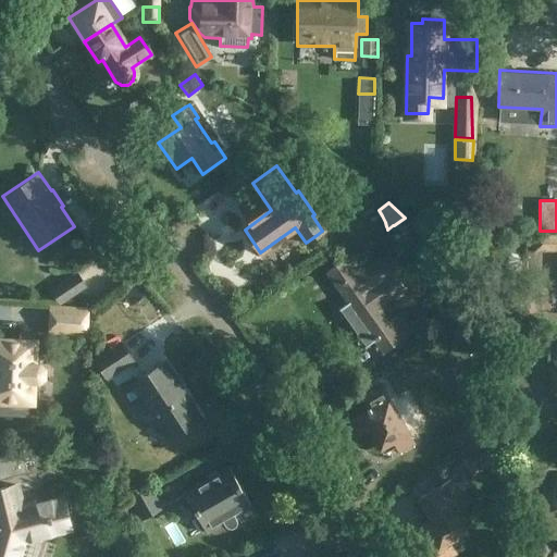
[(387,230),(387,229),(375,237),(383,249),(401,236),(394,225),(393,225),(387,230)]
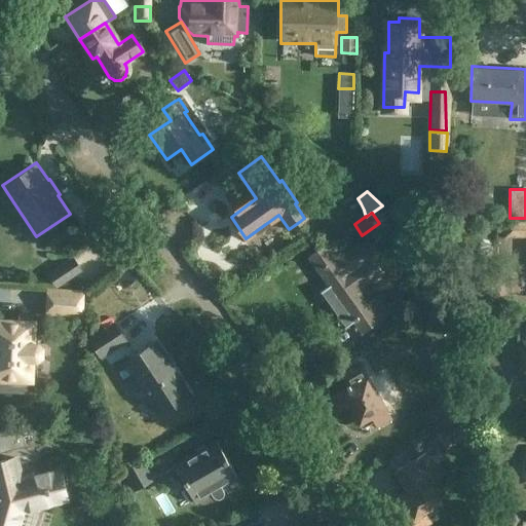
[(525,221),(503,221),(503,237),(525,237),(525,221)]
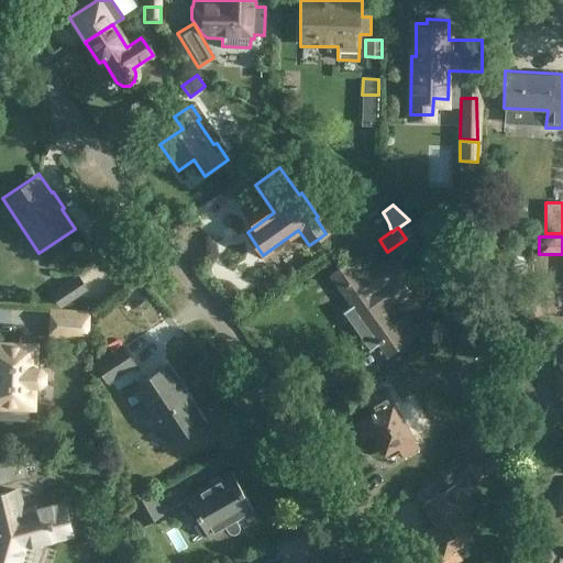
[(412,338),(399,320),(394,324),(384,309),(409,290),(385,256),(360,275),(350,261),(329,275),(351,306),(342,312),(370,350),(378,343),(387,356),(412,338)]
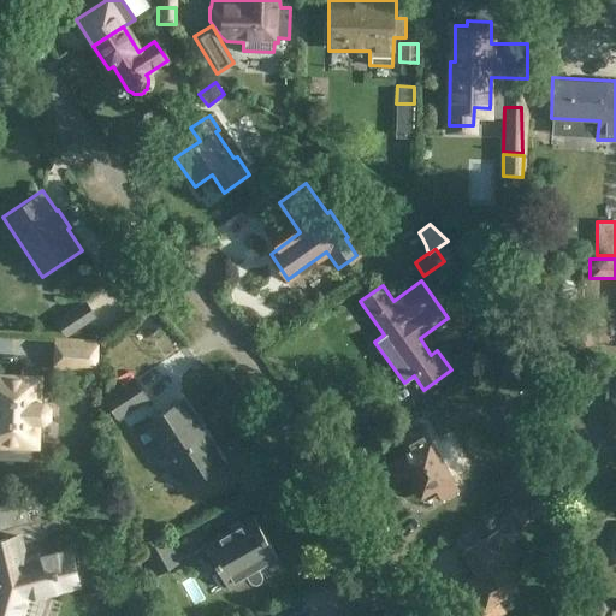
[(54,321),(65,337),(96,317),(86,301),(54,321)]
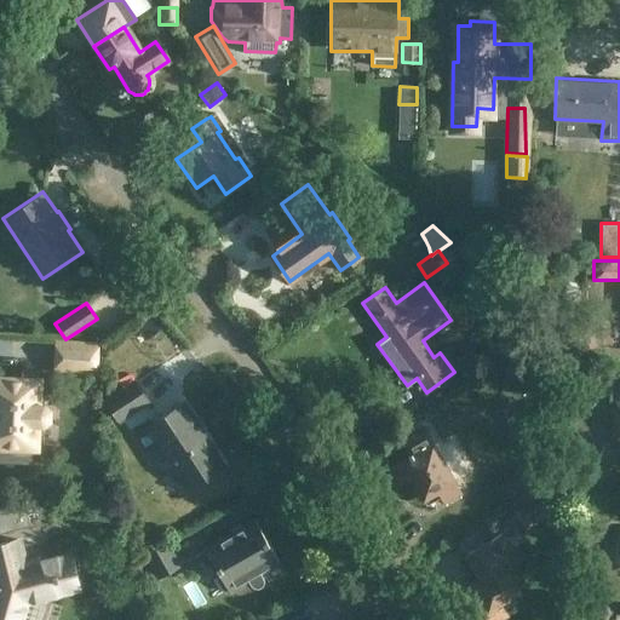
[(505,334),(491,344),(500,357),(515,349),(505,334)]
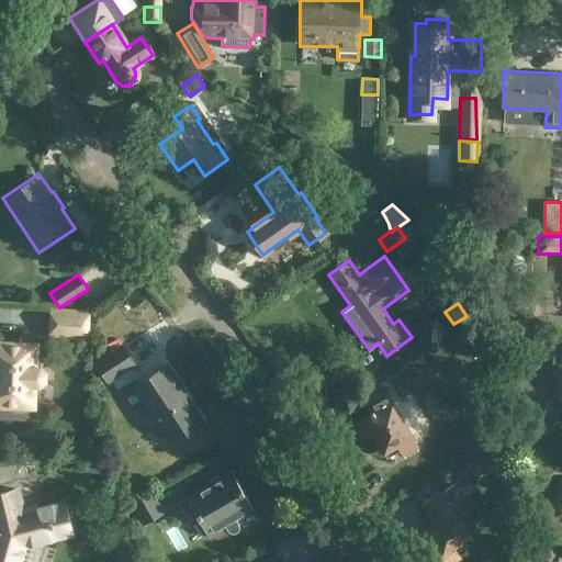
[(48,307),(48,338),(88,338),(89,308),(48,307)]
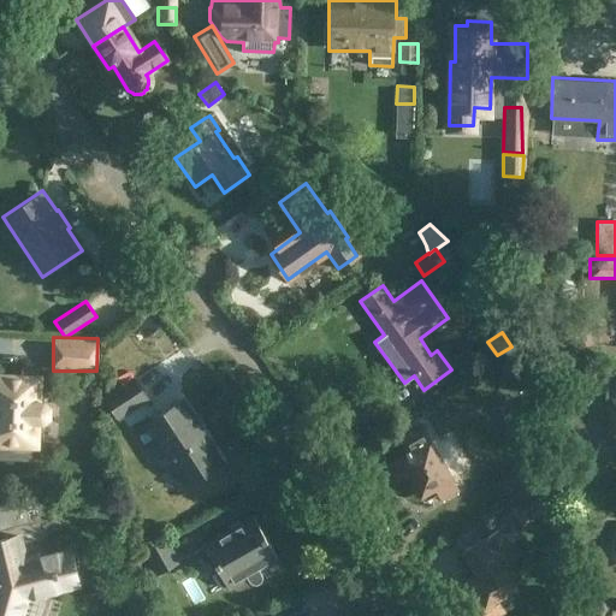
[(22,379),(0,378),(0,443),(35,445),(36,422),(42,422),(48,418),(48,409),(43,403),(36,403),(39,367),(22,367),(22,379)]
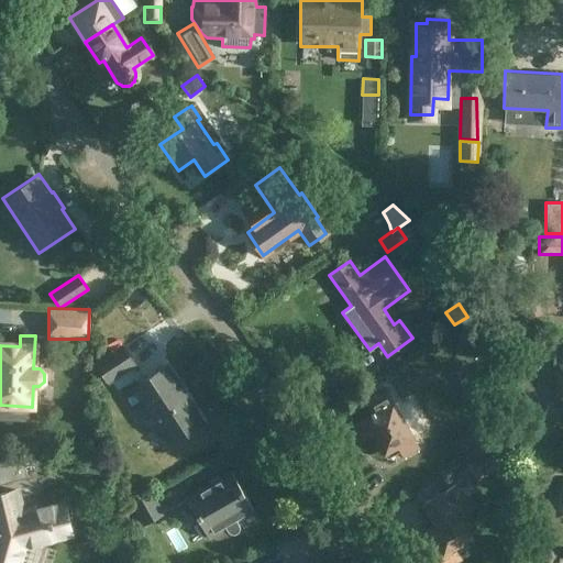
[(108,384),(136,364),(123,343),(95,363),(108,384)]
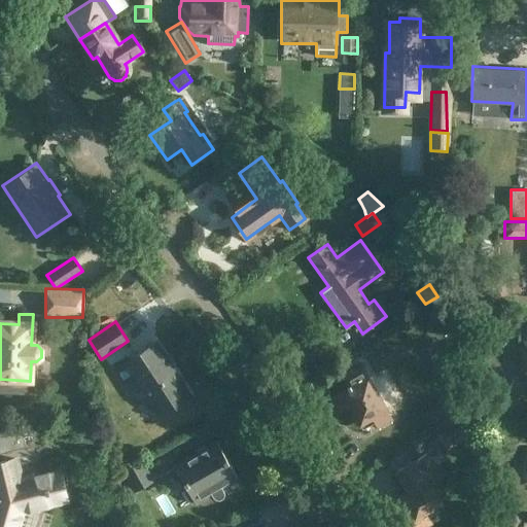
[(470,347),(473,344),(472,339),(469,336),(464,336),(461,339),(461,345),(465,348),(470,347)]
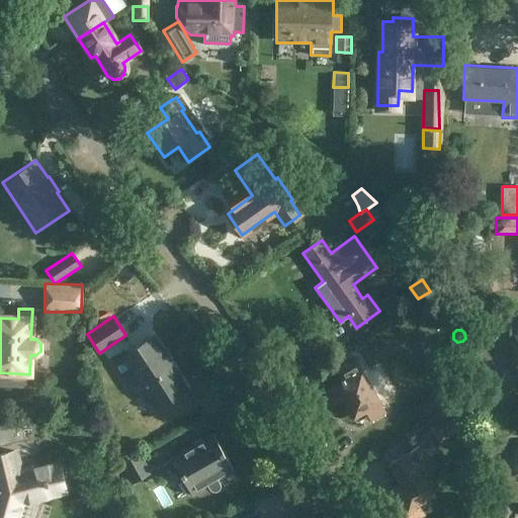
[(185,387),(151,337),(122,356),(157,407),(185,387)]
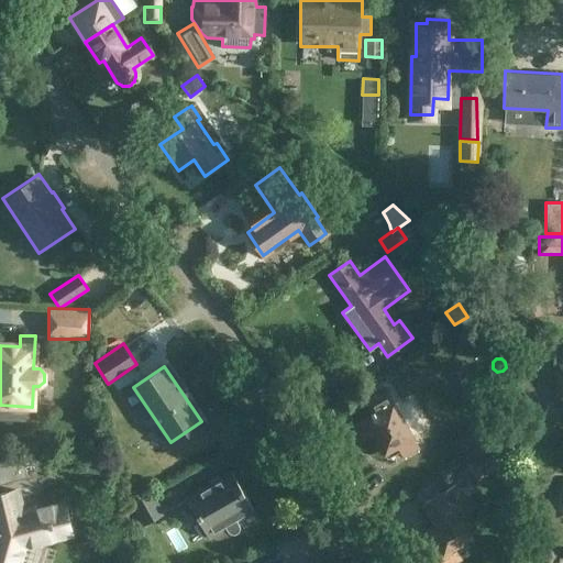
[(400,455),(417,445),(383,389),(364,400),(373,414),(357,423),(365,438),(372,433),(384,453),(395,446),(400,455)]
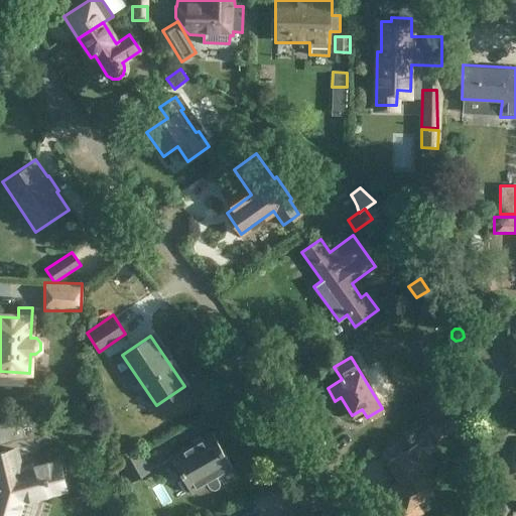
[(422,421),(435,442),(463,425),(448,403),(422,421)]
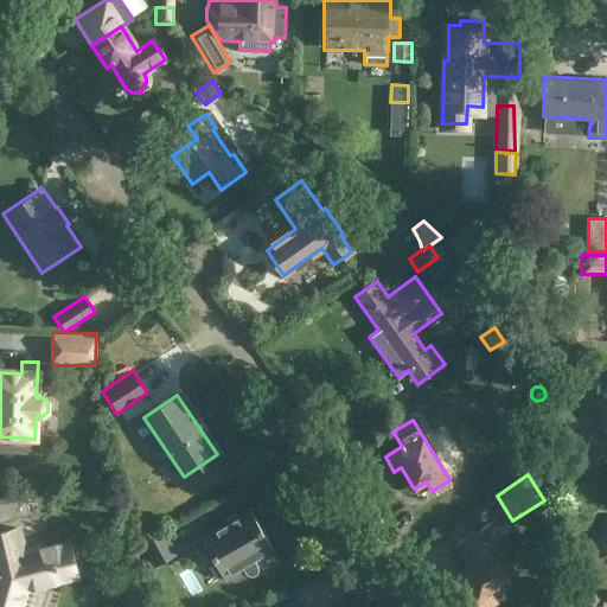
[(25,497),(0,496),(0,522),(30,515),(25,497)]
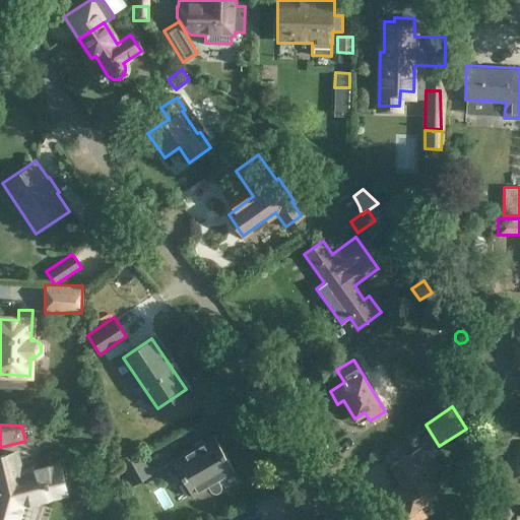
[(220,483),(218,480),(235,471),(212,435),(172,458),(192,496),(207,486),(209,490),(212,493),(216,494),(219,491),(221,486),(220,483)]
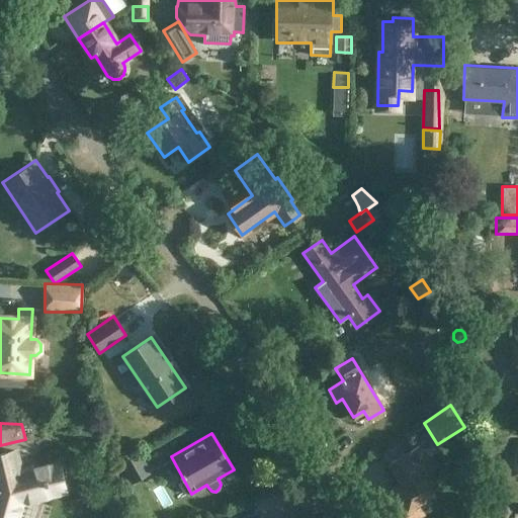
[(393,471),(399,483),(381,493),(390,508),(398,503),(403,513),(432,495),(412,460),(419,456),(414,447),(392,461),(397,469),(393,471)]
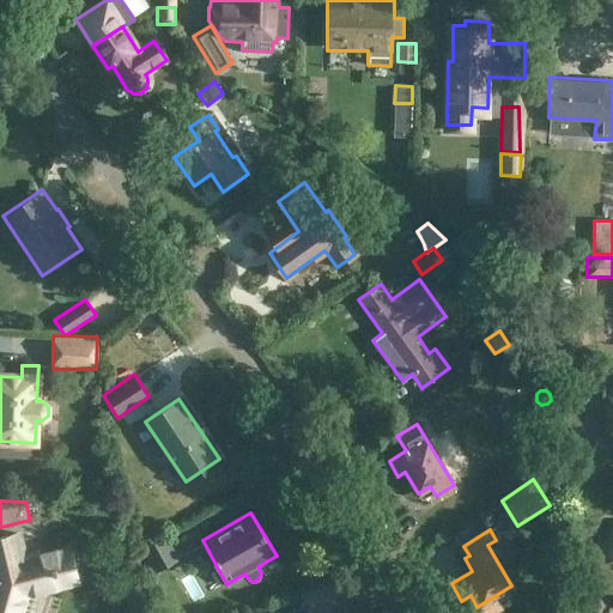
[(0,536),(0,612),(19,612),(28,586),(44,581),(49,588),(77,581),(68,547),(25,558),(18,533),(0,536)]
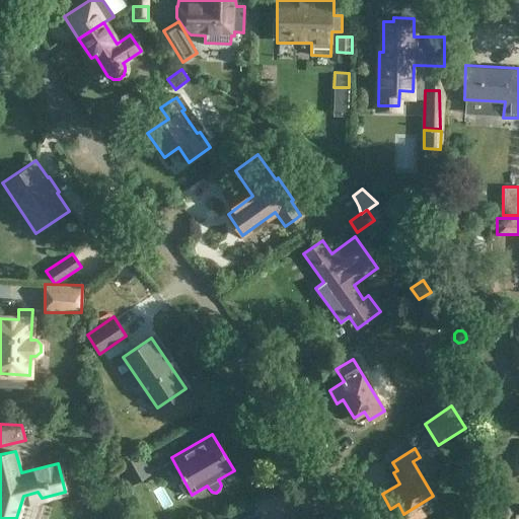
[(117,466),(129,487),(151,473),(140,453),(117,466)]
